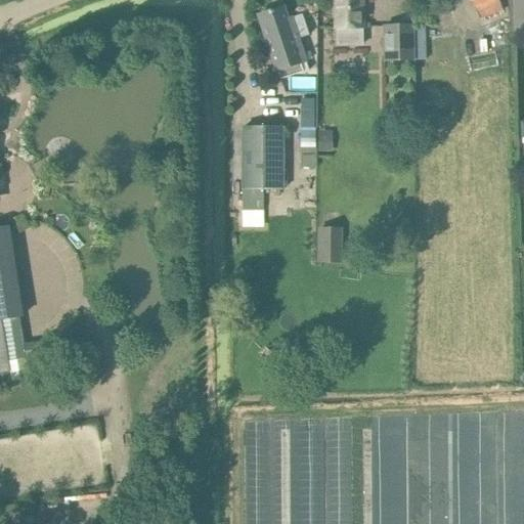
[(336,28),(336,44),(361,44),(361,28),(362,28),(361,0),(333,0),(334,28),(336,28)]
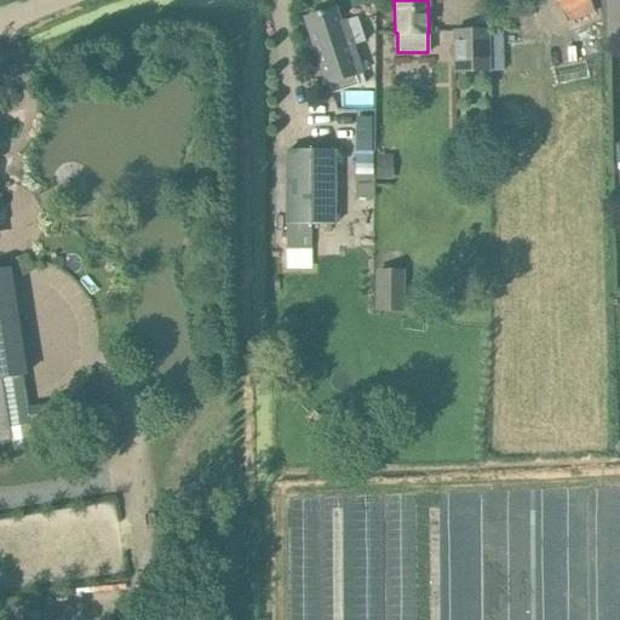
[(595,13),(589,0),(558,0),(568,23),(595,13)]
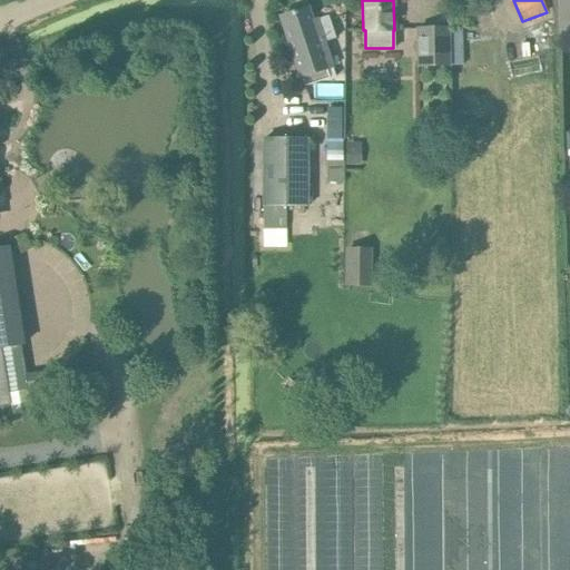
[(311,20),(306,8),(281,16),(293,51),(296,50),(307,84),(308,86),(335,78),(323,43),(335,39),(327,17),(315,20),(315,19),(311,20)]
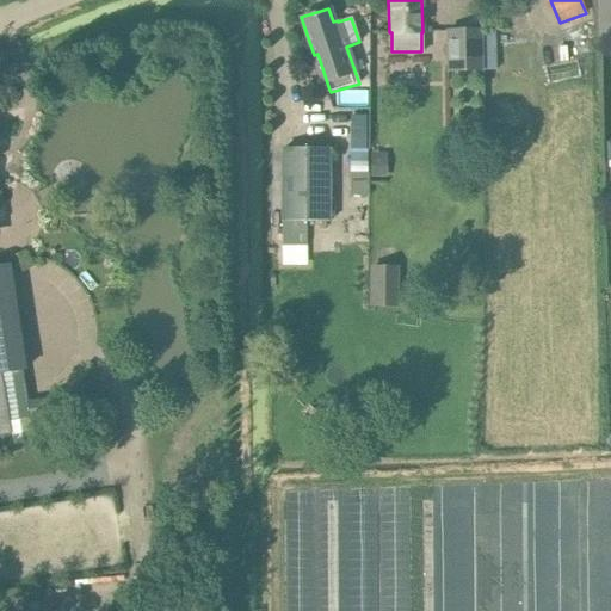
[(483,72),(482,29),(445,30),(446,73),(483,72)]
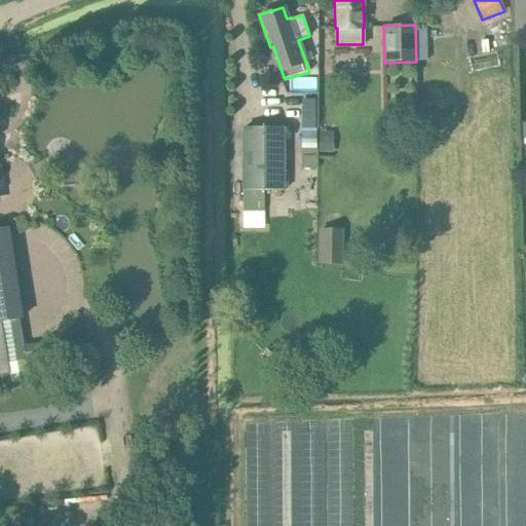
[(302,149),(302,170),(316,170),(316,128),(300,128),(300,149),(302,149)]
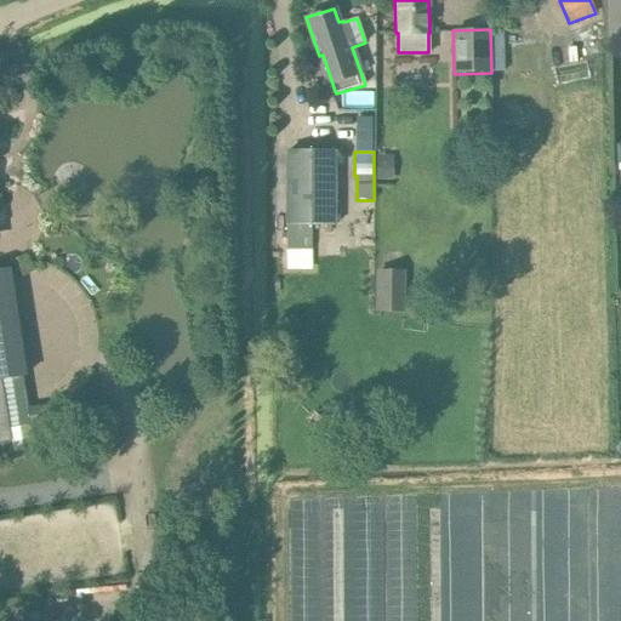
[(335,153),(286,153),(286,232),(286,250),(312,250),(312,232),(312,227),(335,227),(335,153)]
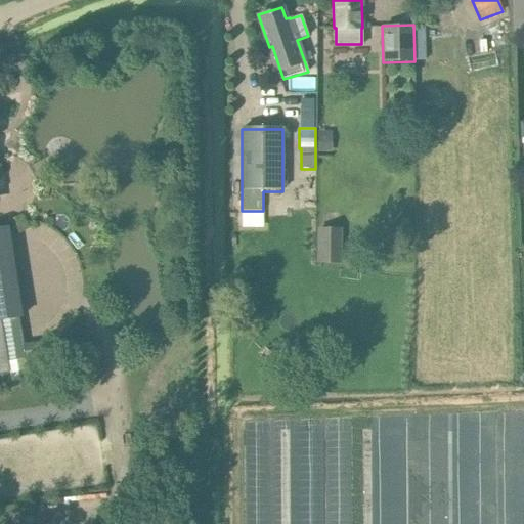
[(6,357),(25,354),(24,345),(19,317),(24,316),(9,225),(0,226),(0,373),(9,372),(6,357)]
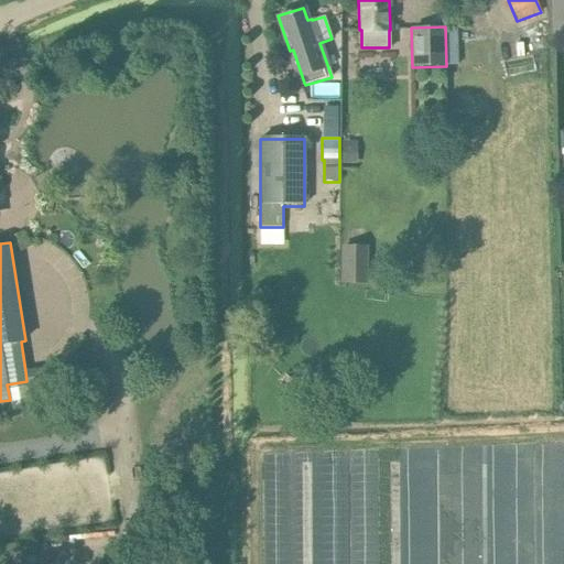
[(367,283),(368,245),(342,245),(342,283),(367,283)]
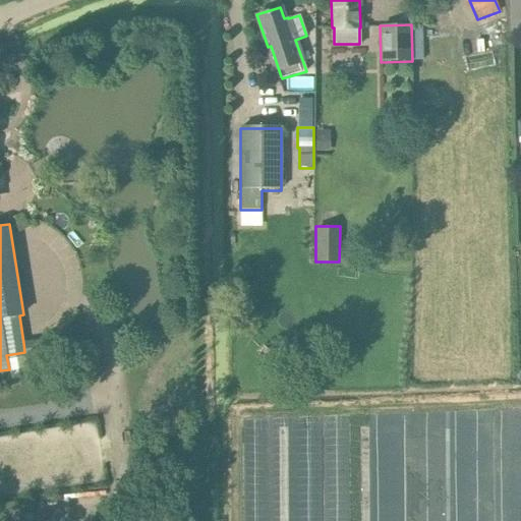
[(55,338),(23,343),(24,352),(26,365),(58,360),(55,338)]
